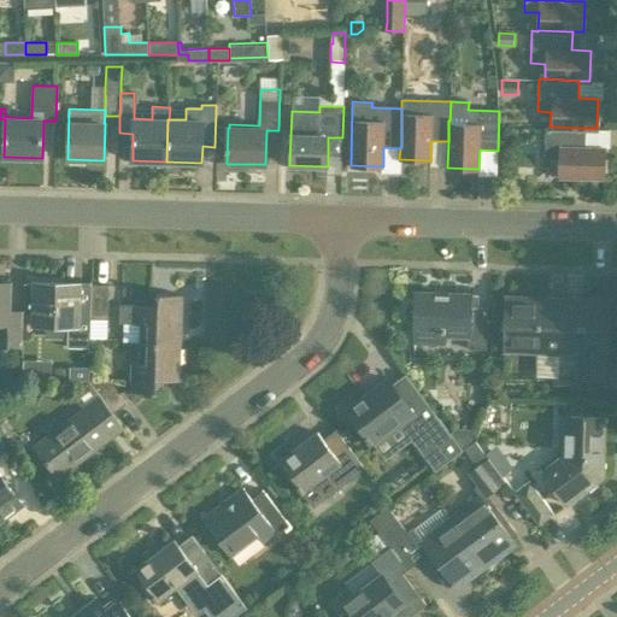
[(605,147),(585,146),(586,128),(585,128),(550,127),(546,127),(545,160),(558,160),(558,175),(604,177),(605,147)]
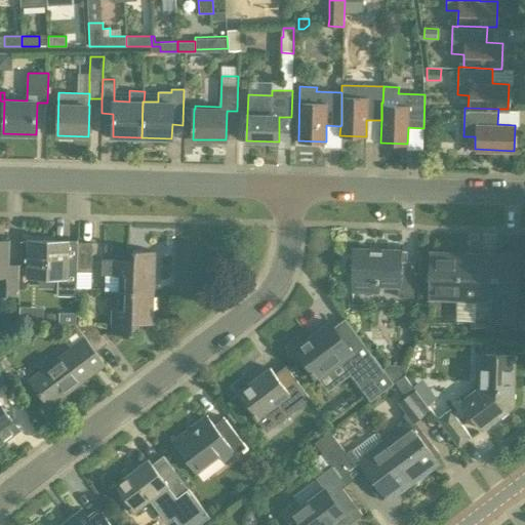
[(0,295),(18,296),(19,265),(8,264),(8,240),(0,240),(0,295)]
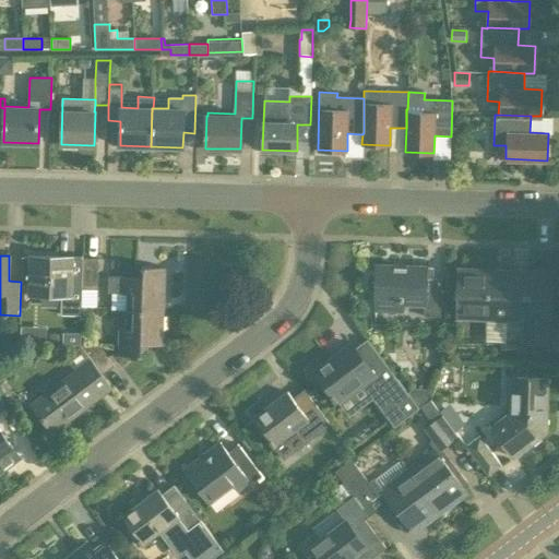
[(33,295),(61,296),(60,314),(81,316),(83,259),(34,257),(33,295)]
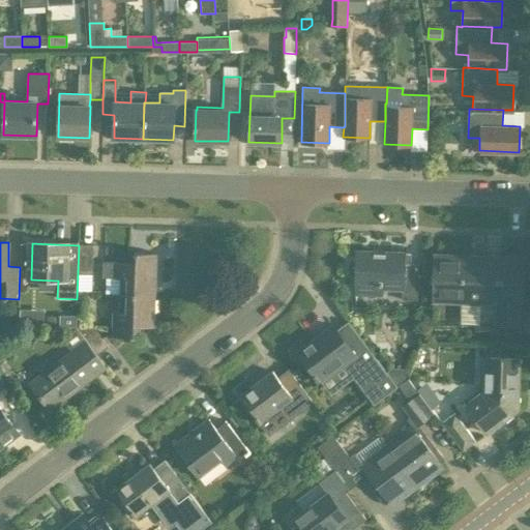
[(93,274),(94,245),(80,244),(79,274),(93,274)]
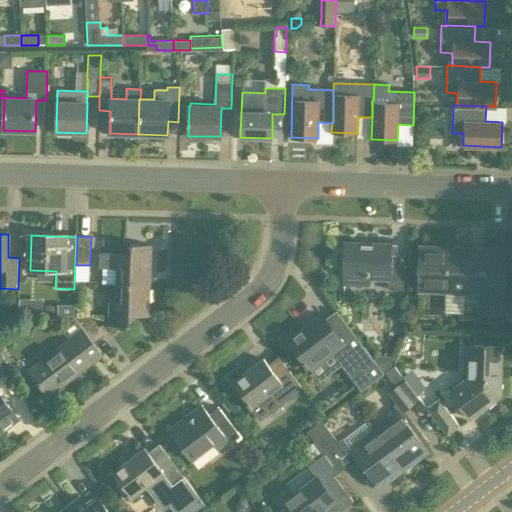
[(100,267),(110,268),(117,268),(116,284),(150,285),(152,244),(130,243),(129,253),(101,252),(100,267)]
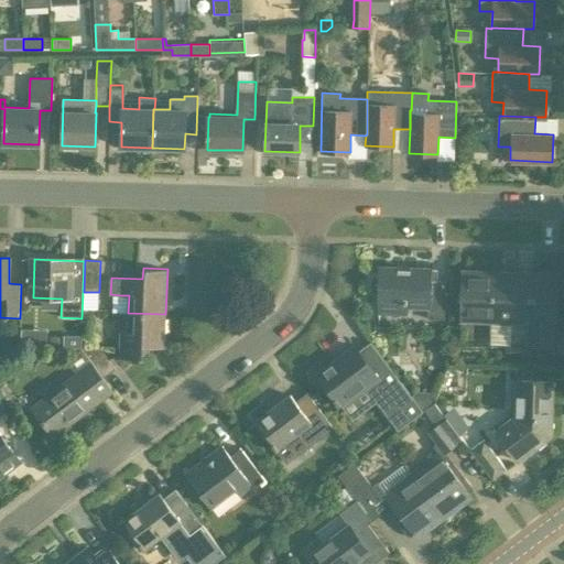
[(380,268),(379,304),(379,314),(407,315),(407,305),(427,305),(427,320),(444,320),(445,281),(431,281),(431,270),(380,268)]
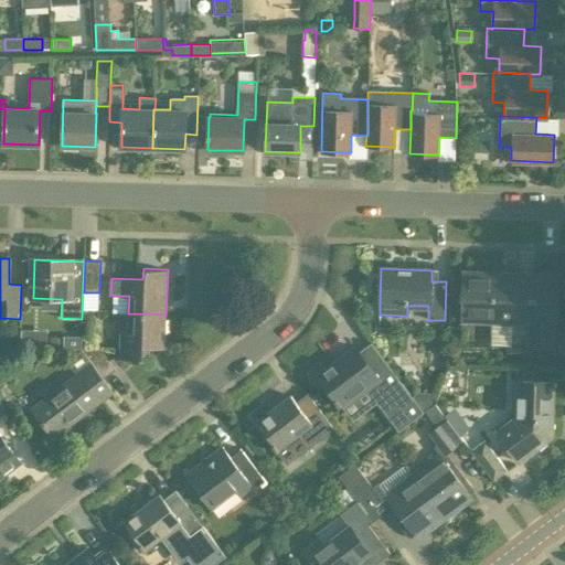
[(464,319),(492,320),(491,344),(511,344),(512,321),(510,321),(511,273),(466,270),(464,319)]
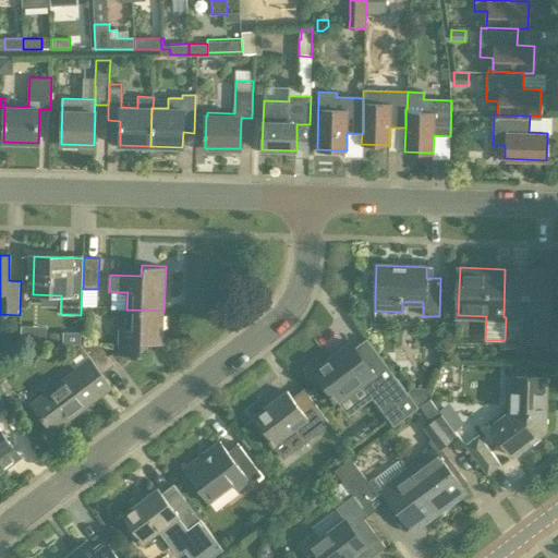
[(504,317),(506,317),(522,317),(521,342),(547,342),(548,318),(549,318),(550,270),(505,269),(504,317)]
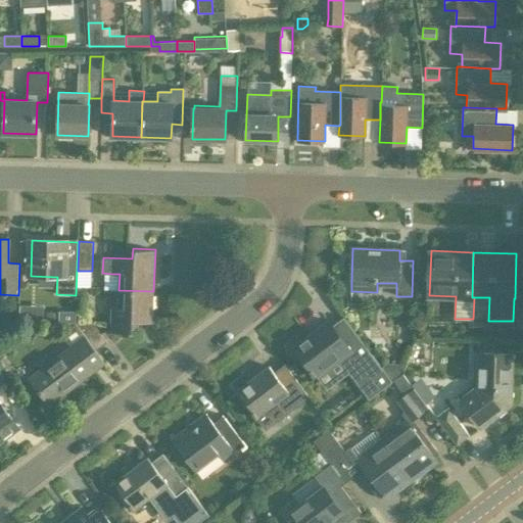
[(153,291),(119,290),(117,306),(111,306),(110,332),(134,333),(134,323),(152,324),(153,291)]
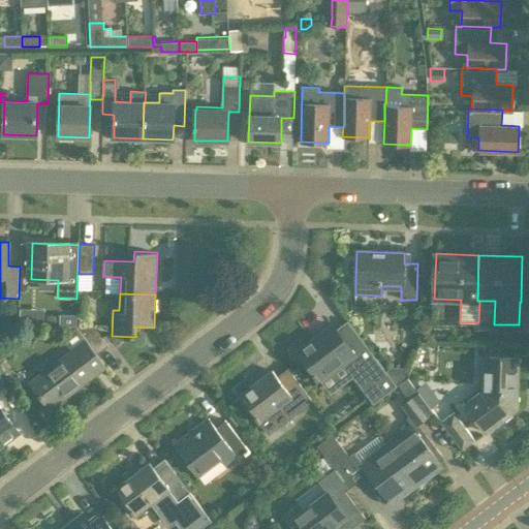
[(58,327),(75,327),(76,314),(59,314),(58,327)]
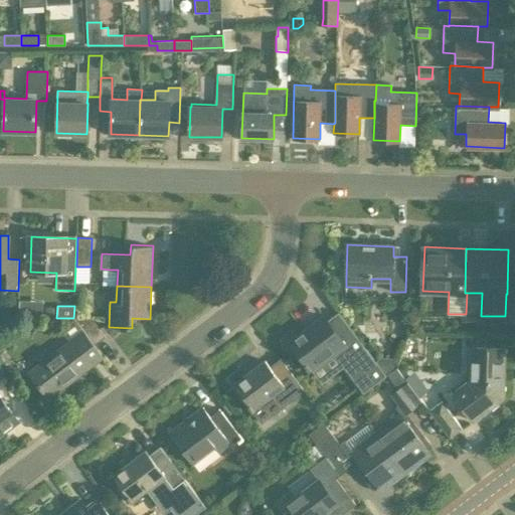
[(344,365),(362,391),(384,375),(338,313),(328,320),(325,316),(290,341),(306,363),(305,364),(309,370),(312,368),(333,352),(344,365)]
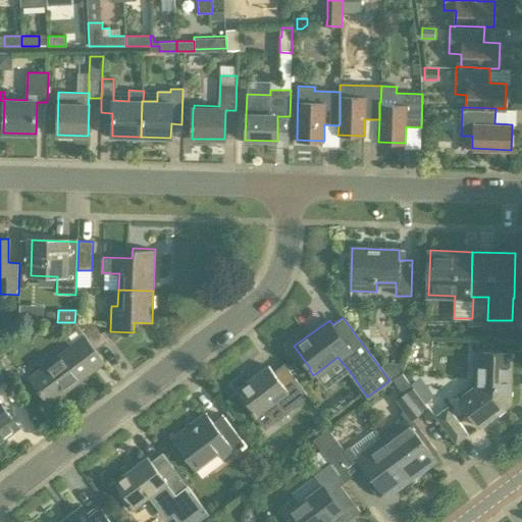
[(92,323),(75,322),(74,323),(96,350),(106,342),(92,323)]
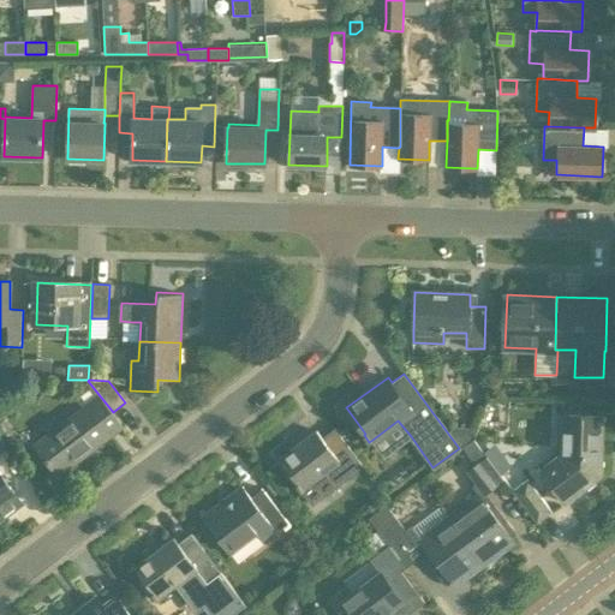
[(58,475),(112,434),(106,425),(117,417),(113,412),(88,381),(71,394),(83,410),(36,445),(58,475)]
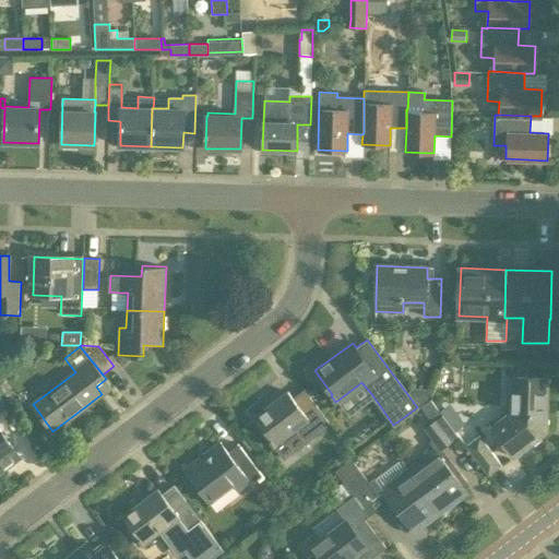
[(507,415),(491,426),(513,456),(546,432),(548,378),(508,376),(507,415)]
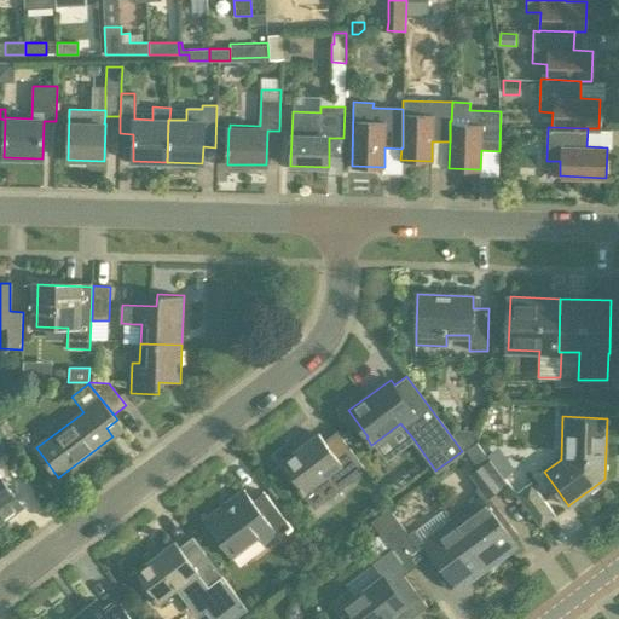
[(299,487),(304,493),(305,492),(316,507),(365,469),(336,429),(323,439),(318,433),(281,461),(300,486),(299,487)]
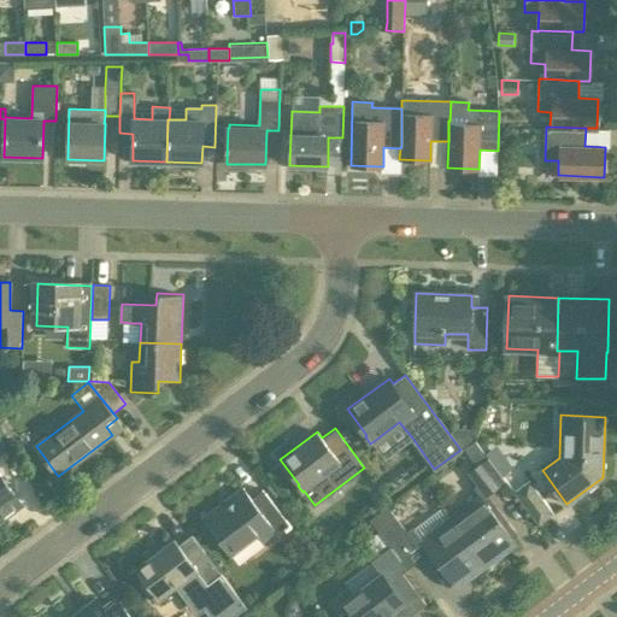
[(0,518),(22,504),(0,475),(0,453),(7,448),(0,438),(0,518)]
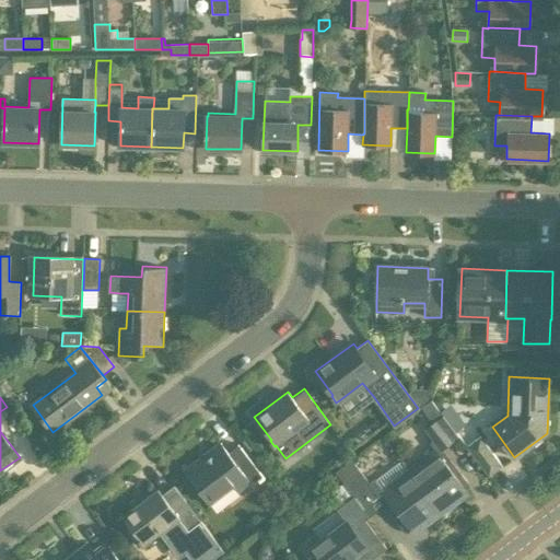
[(458,428),(466,421),(448,403),(442,409),(458,428)]
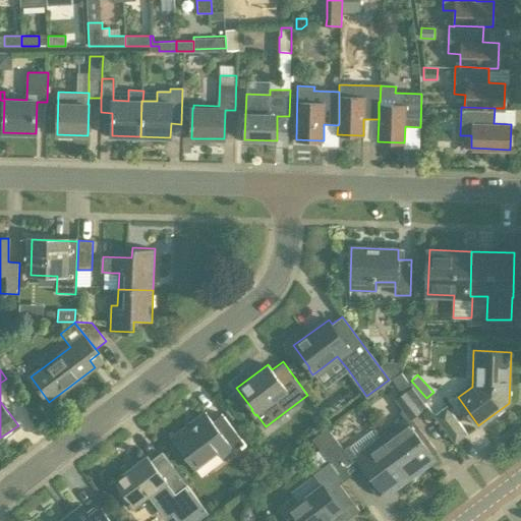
[(395,400),(402,410),(410,419),(411,418),(426,406),(412,387),(403,394),(395,400)]
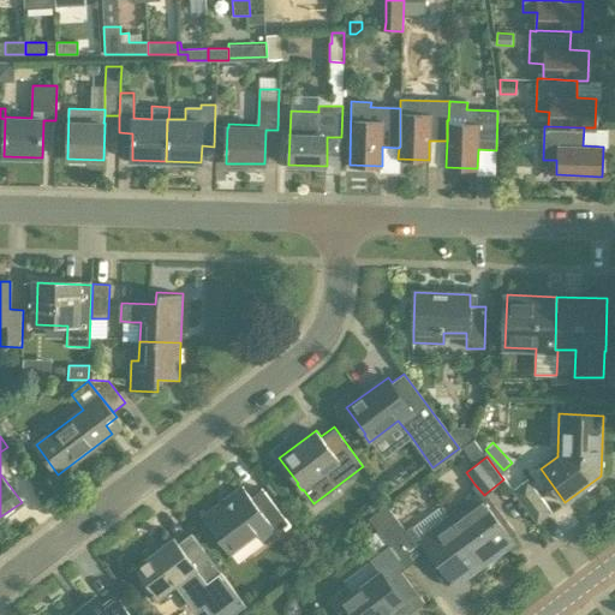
[(553,512),(529,478),(512,490),(537,524),(553,512)]
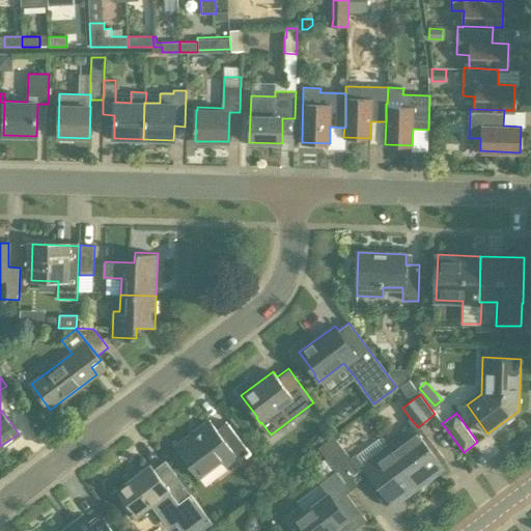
[(199,478),(221,462),(225,467),(236,458),(240,463),(250,454),(226,423),(217,429),(211,420),(193,432),(197,439),(179,452),(199,478)]
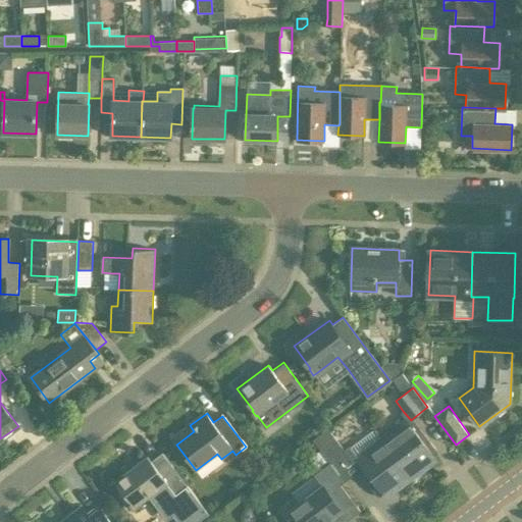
[(406,420),(381,438),(411,478),(436,459),(433,456),(437,453),(419,428),(414,431),(406,420)]
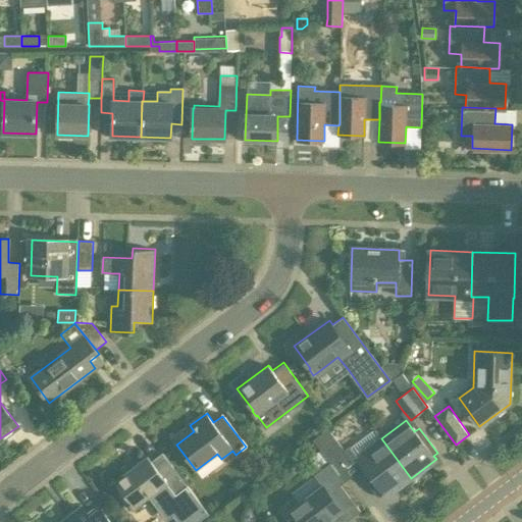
[(411,478),(381,438),(353,460),(340,442),(323,455),(329,463),(338,474),(352,464),(370,488),(375,484),(385,497),(411,478)]
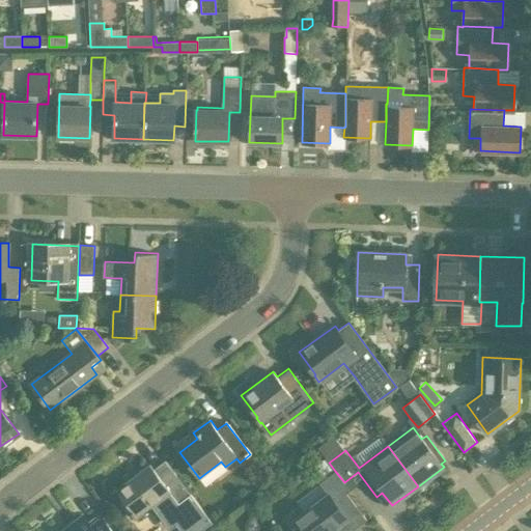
[(137,515),(160,499),(169,511),(190,496),(165,462),(154,469),(149,464),(115,490),(132,511),(131,512),(135,519),(138,516),(137,515)]
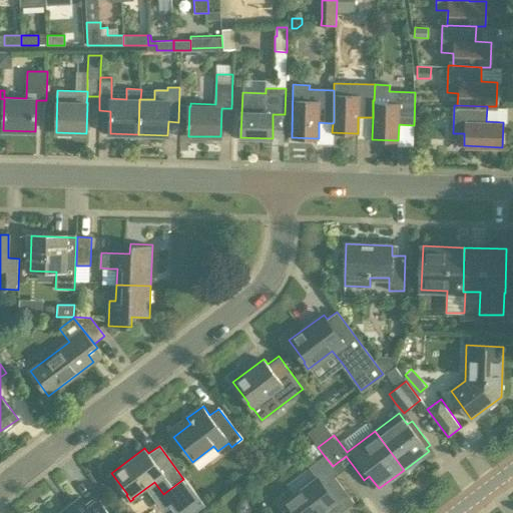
[(340,512),(354,502),(335,477),(338,474),(332,467),(333,466),(324,455),(308,467),(316,478),(283,502),(291,512),(322,512),(324,511),(325,512),(340,512)]
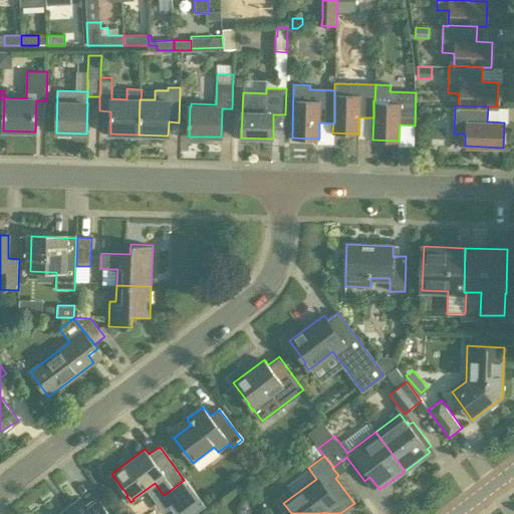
[(108,513),(97,499),(87,507),(80,498),(58,513),(108,513)]
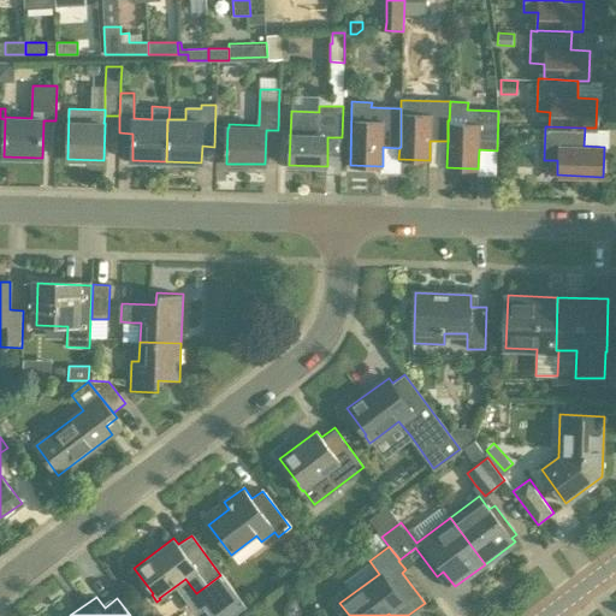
[(294,599),(292,599),(290,599),(289,599),(288,600),(286,602),(285,603),(284,604),(284,605),(283,606),(283,608),(283,609),(283,610),(283,611),(284,612),(284,614),(285,615),(286,615),(285,615),(300,615),(301,615),(302,615),(302,614),(303,612),(303,611),(303,610),(303,608),(303,606),(302,605),(302,604),(301,603),(300,602),(300,600),(298,600),(297,599),(296,599),(294,599)]
